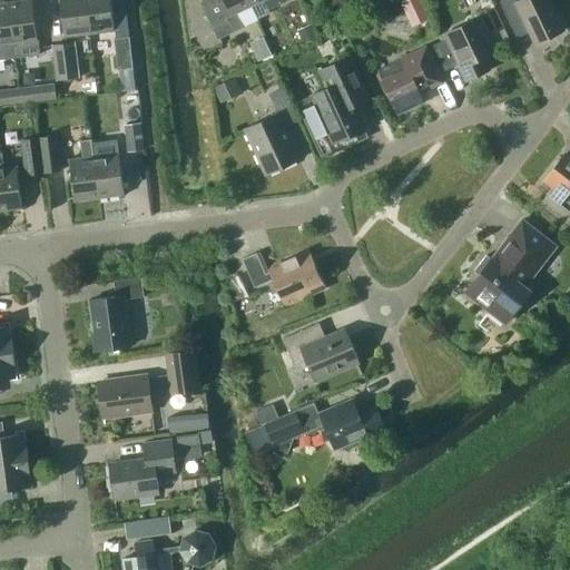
[(16,0),(7,1),(12,43),(15,58),(39,55),(38,40),(32,0),(16,0)]
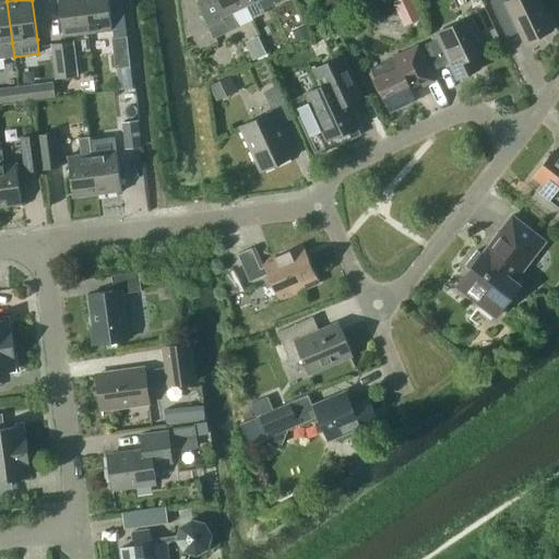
[(57,0),(62,36),(87,33),(82,0),(57,0)]
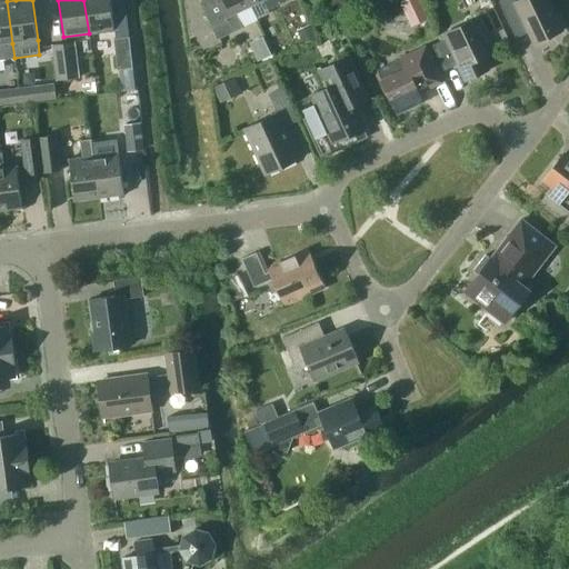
[(83,0),(89,33),(115,30),(110,0),(83,0)]
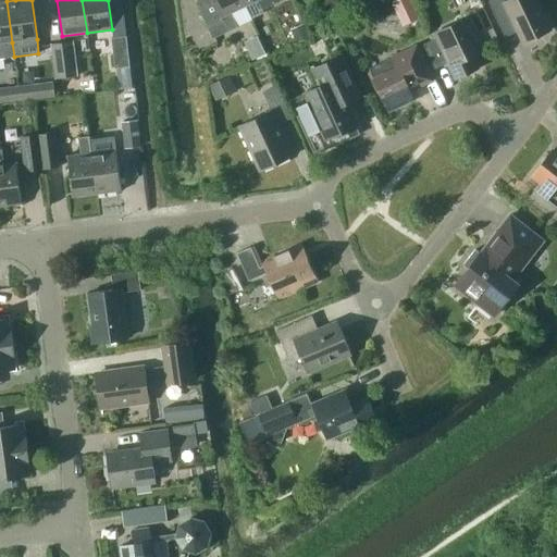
[(244,4),(242,0),(199,0),(195,2),(212,38),(237,26),(230,11),(244,4)]
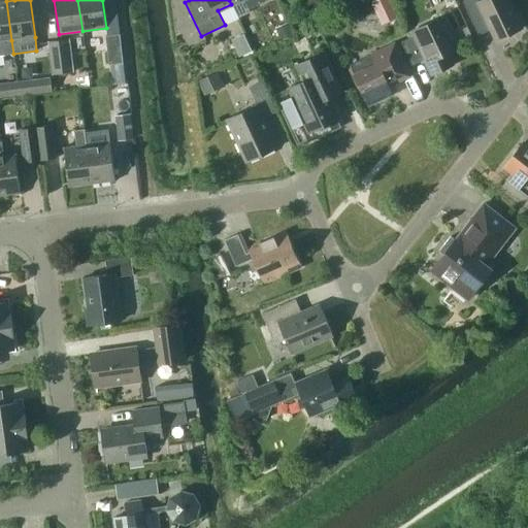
[(229,0),(231,4),(238,0),(243,0),(248,8),(265,0),(229,0)]
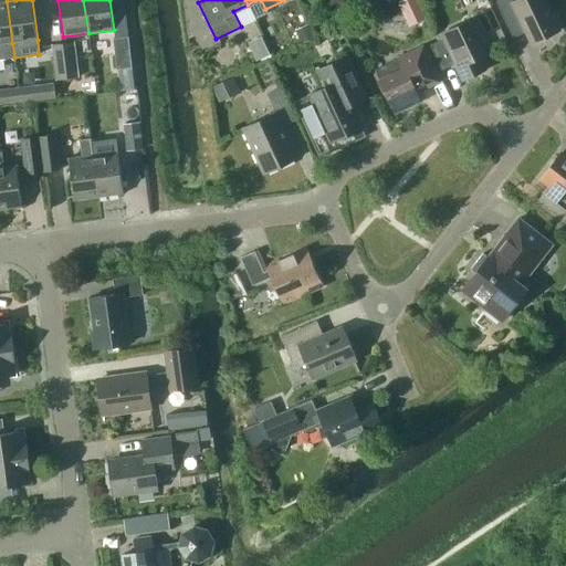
[(416,0),(402,0),(399,2),(409,24),(423,17),(416,0)]
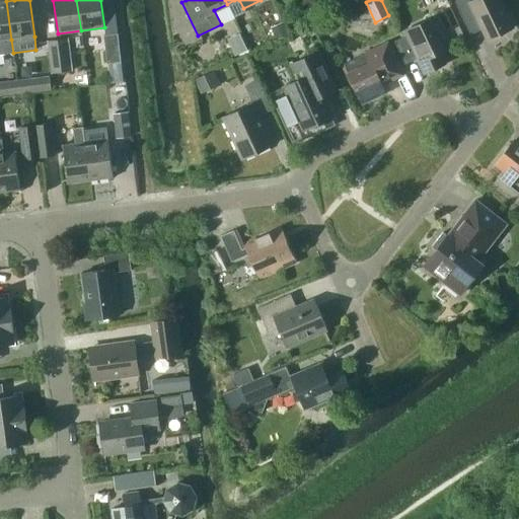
[(512,27),(498,0),(471,0),(470,1),(469,0),(455,0),(454,1),(470,33),(483,28),(488,39),(512,27)]
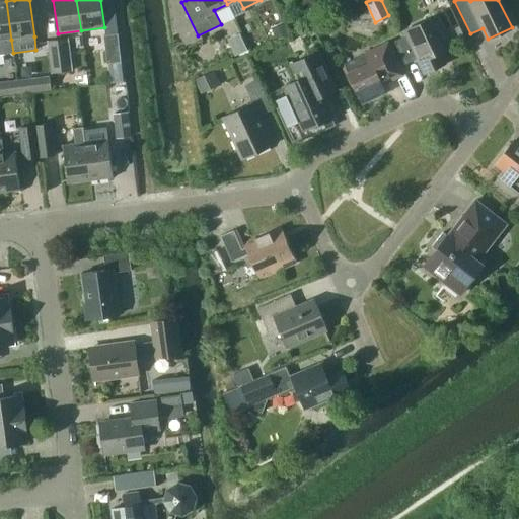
[(11,40),(6,1),(0,1),(0,54),(13,53),(11,40)]
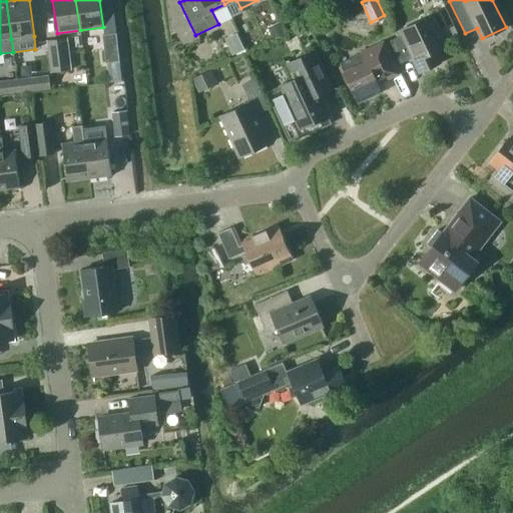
[(446,45),(432,15),(399,30),(401,34),(389,40),(400,63),(412,57),(419,72),(440,62),(434,51),(446,45)]
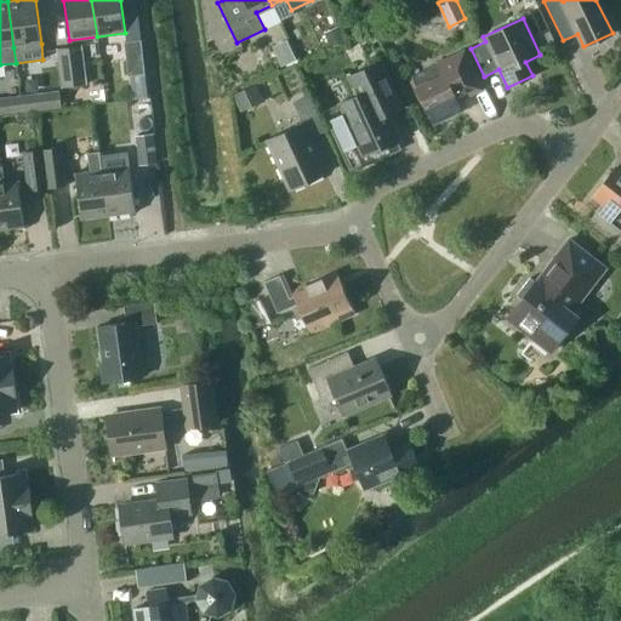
[(398,33),(393,22),(379,28),(385,39),(398,33)]
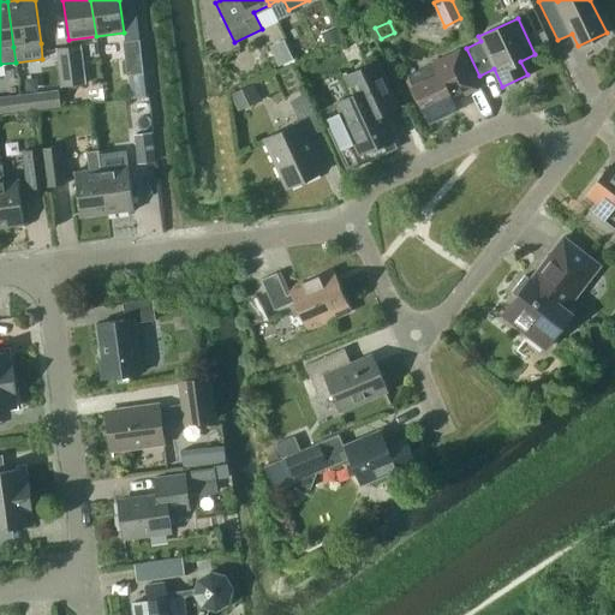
[(344,37),(338,25),(321,33),(327,46),(344,37)]
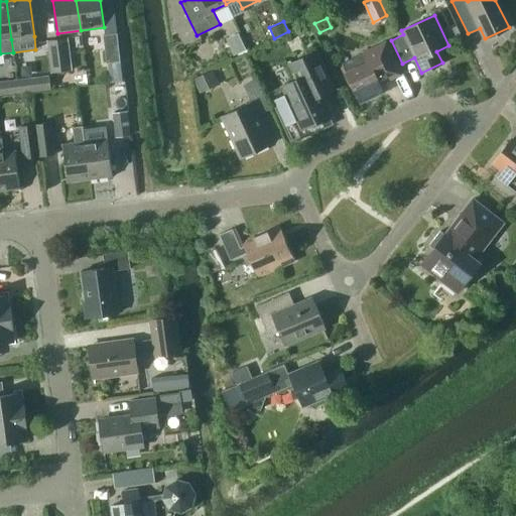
[(312,31),(308,22),(294,28),(298,38),(312,31)]
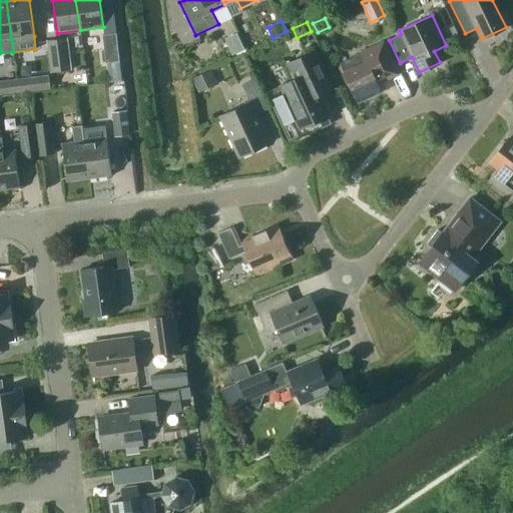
[(119,61),(115,33),(102,35),(105,63),(119,61)]
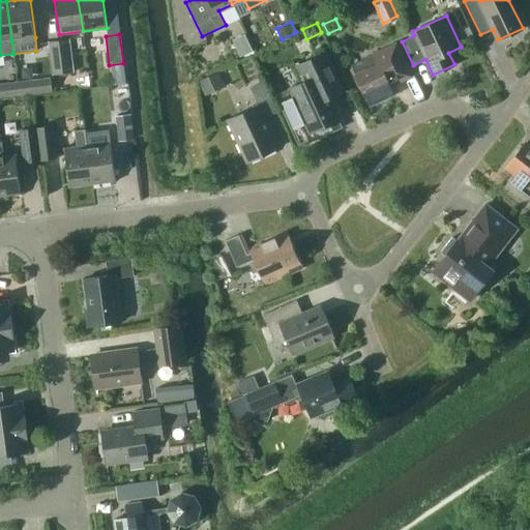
[(240,57),(253,51),(244,34),(232,39),(240,57)]
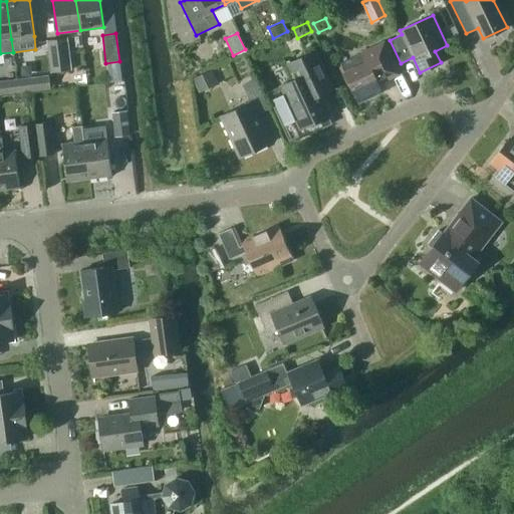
[(71,68),(67,39),(46,41),(50,71),(71,68)]
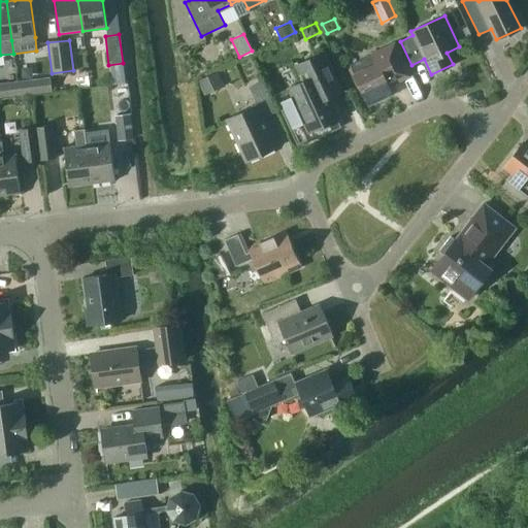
[(408,75),(404,66),(394,43),(349,65),(368,104),(392,93),(388,85),(408,75)]
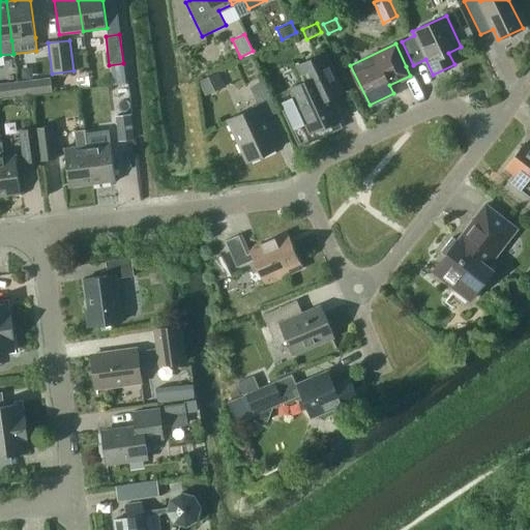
[(337,83),(324,53),(295,66),(303,82),(291,88),(294,96),(281,102),(293,129),(306,122),(311,131),(322,126),(325,131),(339,125),(335,120),(339,119),(324,89),(337,83)]
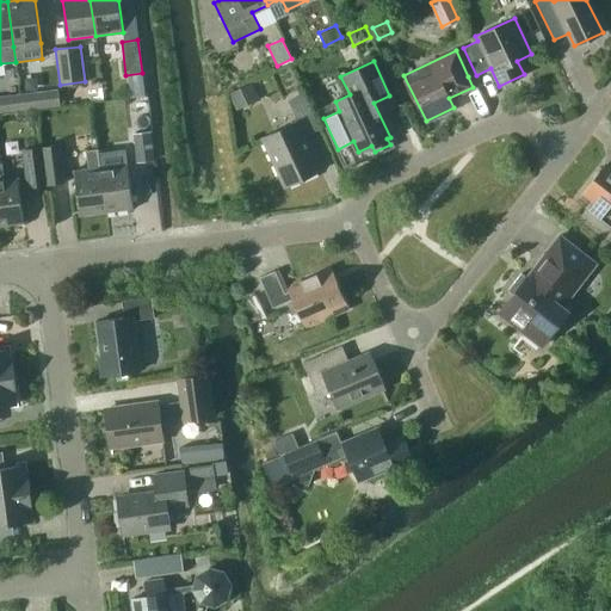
[(259,100),(251,84),(230,94),(238,110),(259,100)]
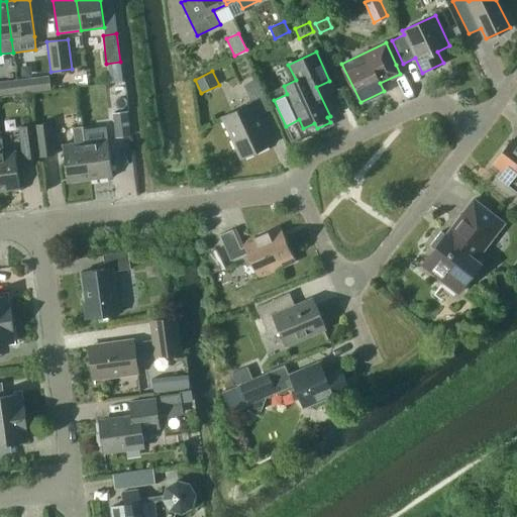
[(16,81),(18,93),(50,89),(48,77),(16,81)]
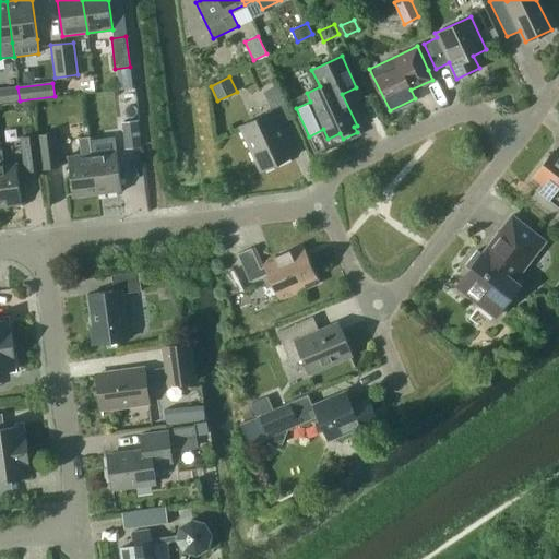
[(293,117),(277,85),(263,92),(272,111),(240,126),(261,169),(293,155),(278,123),(293,117)]
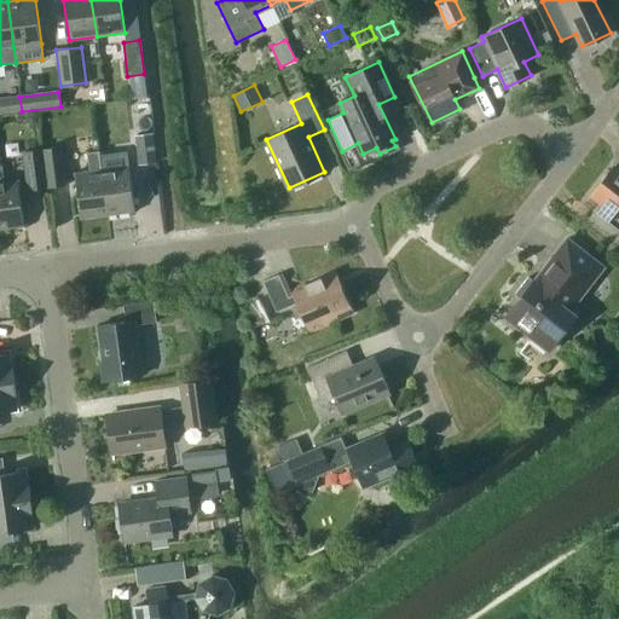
[(0,114),(22,111),(19,97),(0,99),(0,114)]
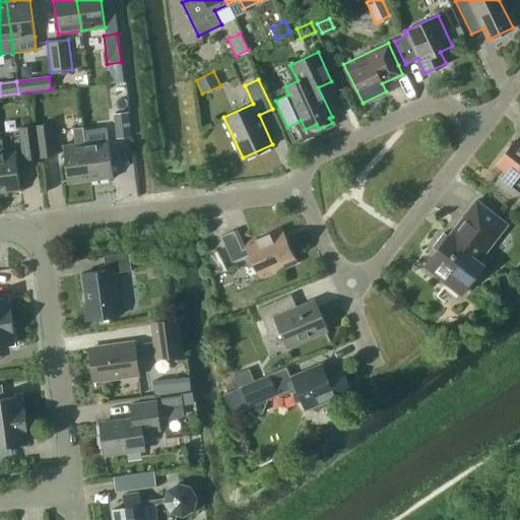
[(33,105),(31,94),(20,95),(21,102),(26,106),(33,105)]
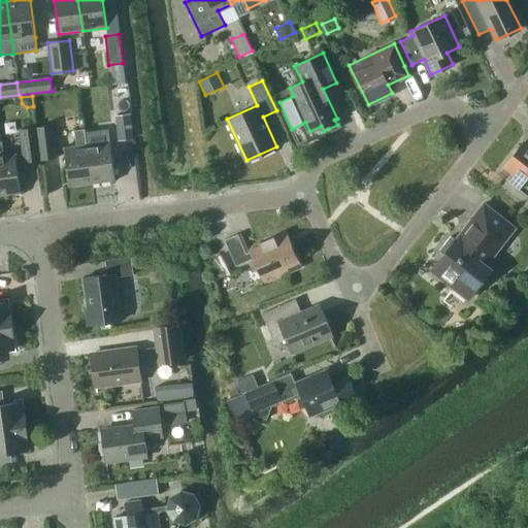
[(133,138),(130,114),(114,117),(118,140),(133,138)]
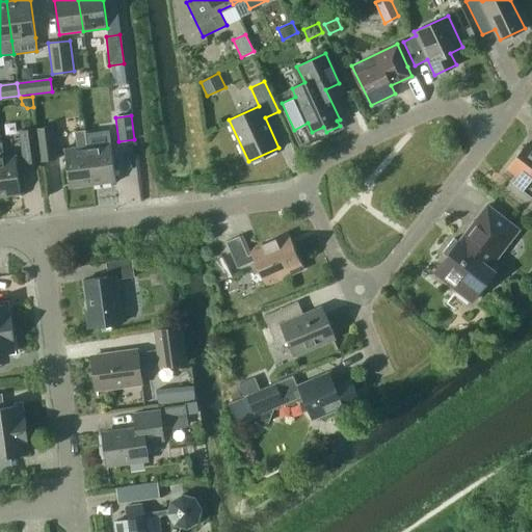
[(36,128),(41,162),(57,160),(53,126),(36,128)]
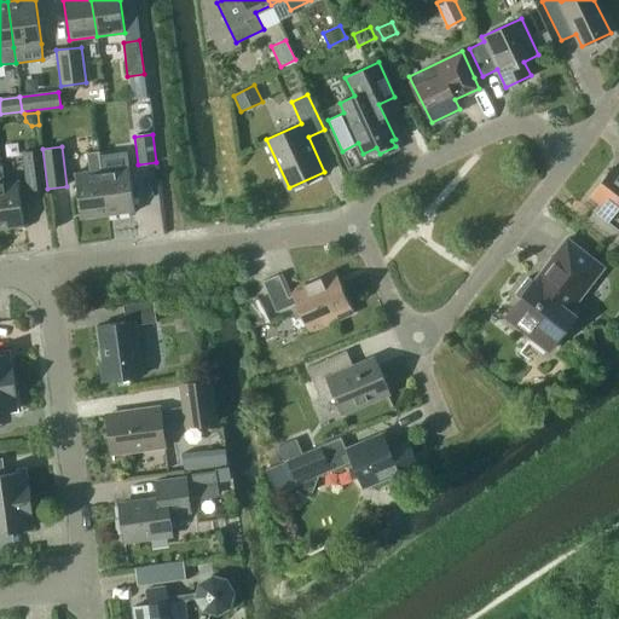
[(47,189),(42,149),(23,151),(28,191),(47,189)]
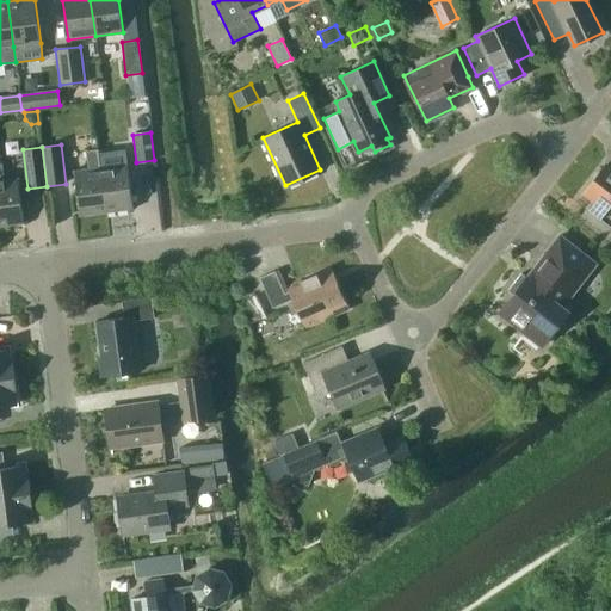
[(98,150),(106,213),(134,209),(127,162),(112,165),(110,148),(98,150)]
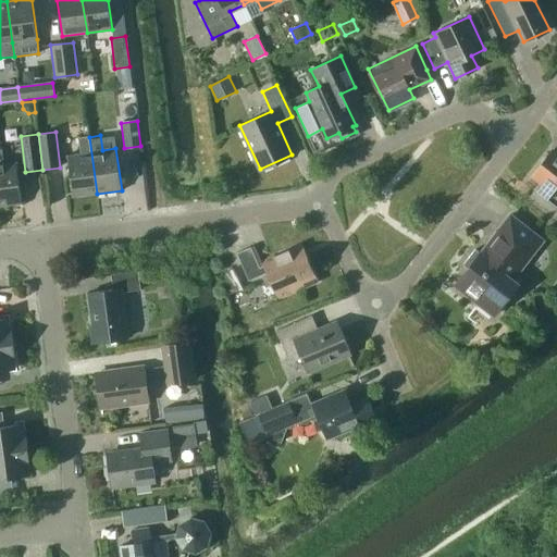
[(97,194),(89,137),(78,138),(79,153),(66,155),(72,197),(97,194)]
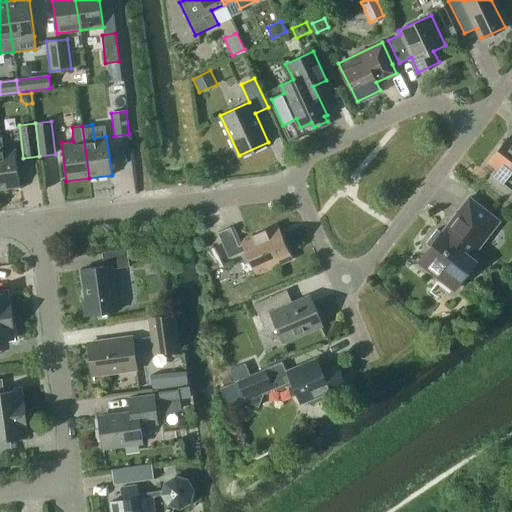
[(0,189),(20,187),(15,148),(4,150),(2,136),(0,136),(0,189)]
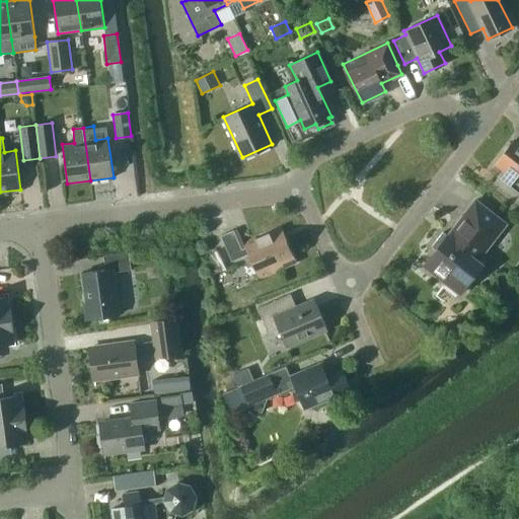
[(518,144),(513,140),(496,163),(507,171),(505,173),(504,172),(499,177),(518,193),(518,144)]
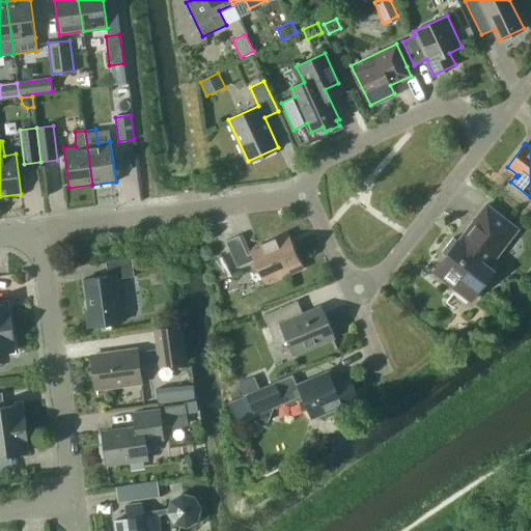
[(518,229),(485,204),(457,241),(452,238),(442,251),(446,255),(434,273),(470,301),(493,271),(488,267),(518,229)]
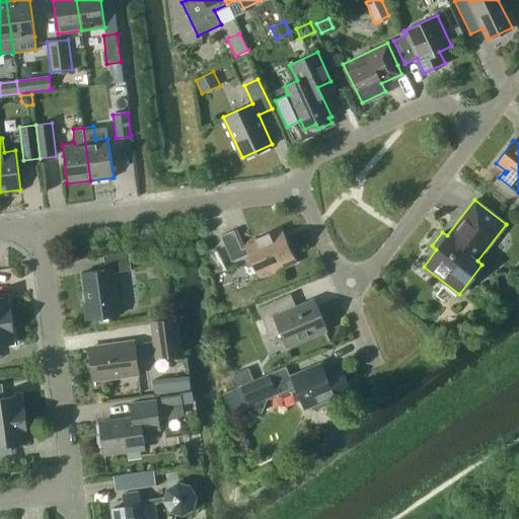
[(296,262),(281,227),(243,243),(245,247),(241,249),(233,229),(220,235),(231,262),(248,254),(258,278),(296,262)]
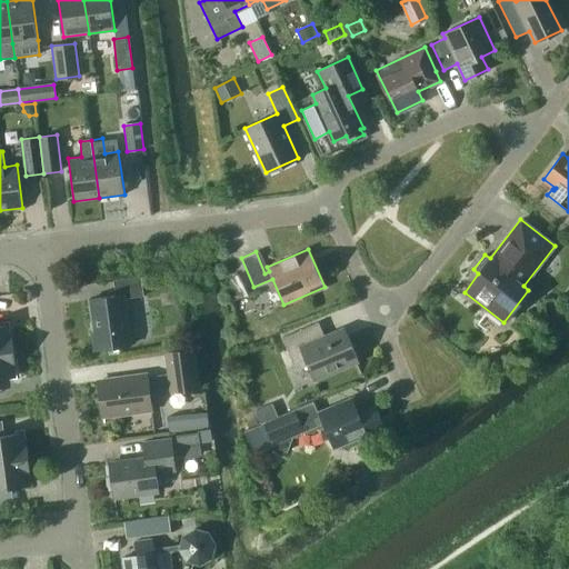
[(248,273),(235,277),(240,298),(253,295),(248,273)]
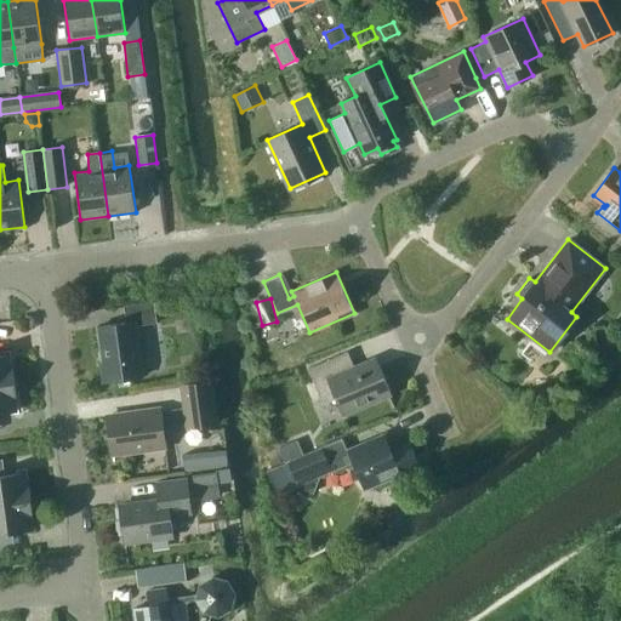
[(157,323),(154,302),(124,306),(126,323),(98,326),(103,363),(100,364),(102,382),(142,376),(136,325),(157,323)]
